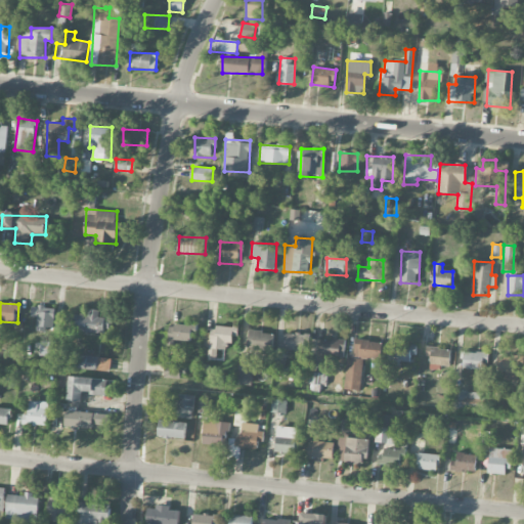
[(58,330),(58,308),(32,307),(32,317),(37,317),(37,329),(58,330)]
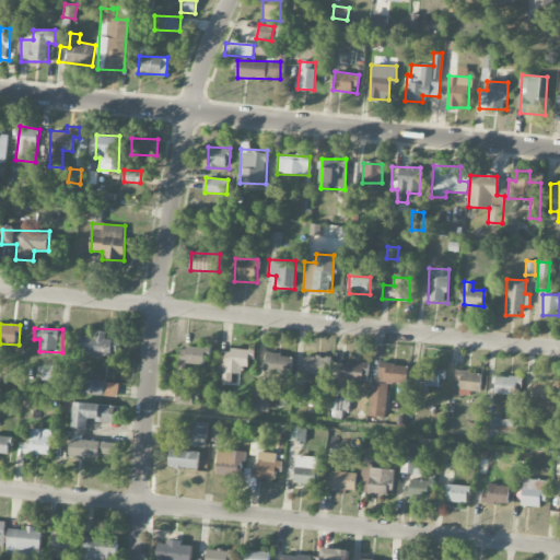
[(81,337),(81,354),(117,356),(118,340),(106,340),(106,331),(96,330),(95,337),(81,337)]
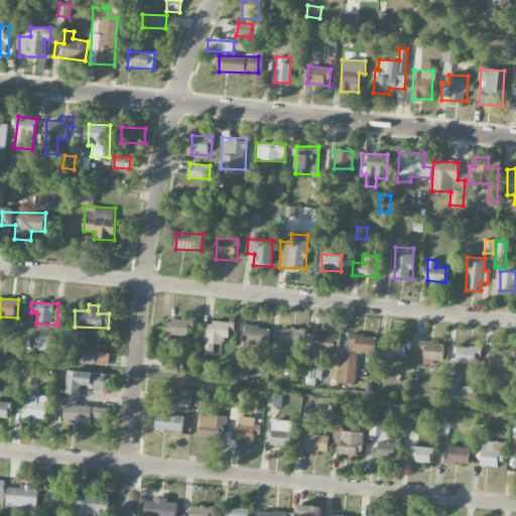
[(187,338),(188,329),(194,329),(194,320),(167,319),(166,336),(187,338)]
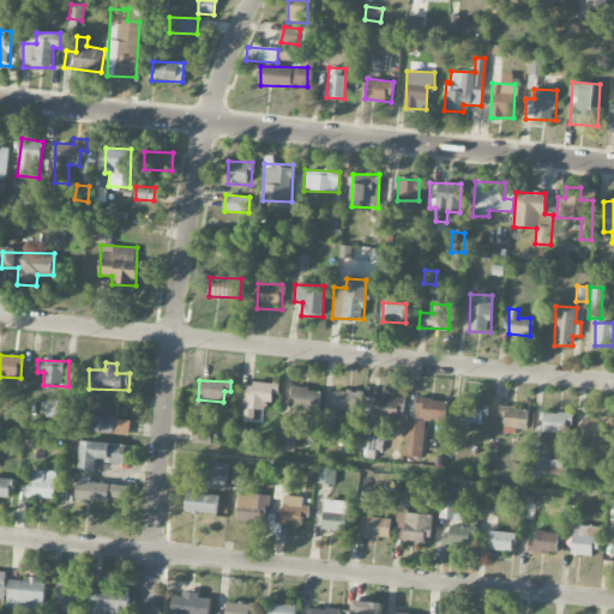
[(265,410),(265,402),(276,403),(276,384),(248,383),(247,409),(265,410)]
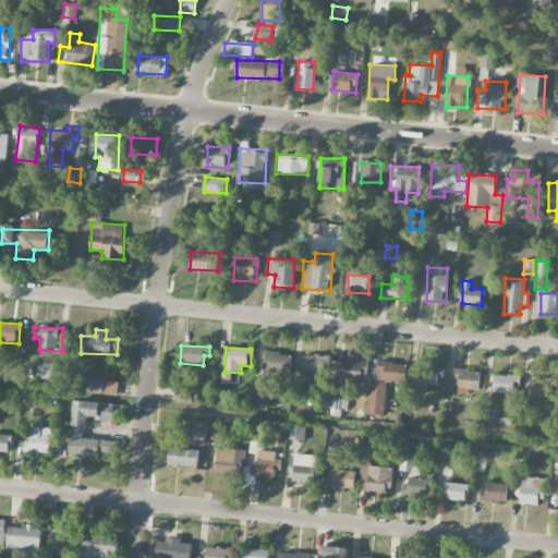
[(292,353),(265,352),(264,375),(291,376),(292,353)]
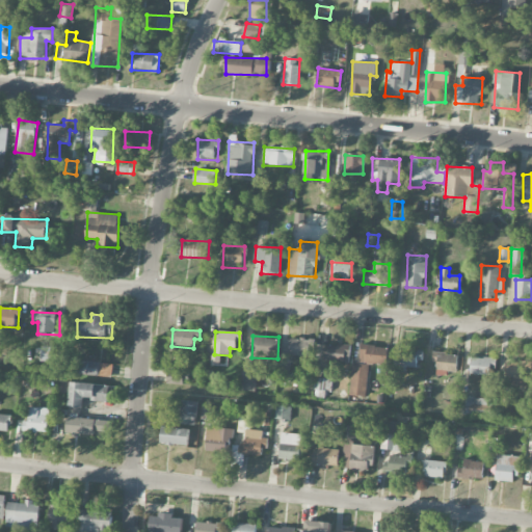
[(289,355),(310,356),(311,339),(289,338),(289,355)]
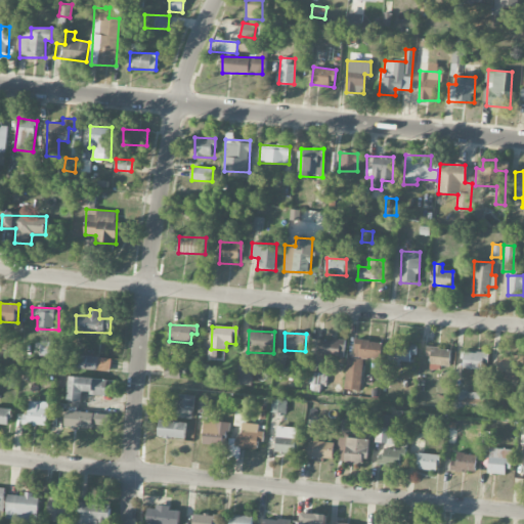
[(312,355),(344,356),(345,340),(312,339),(312,355)]
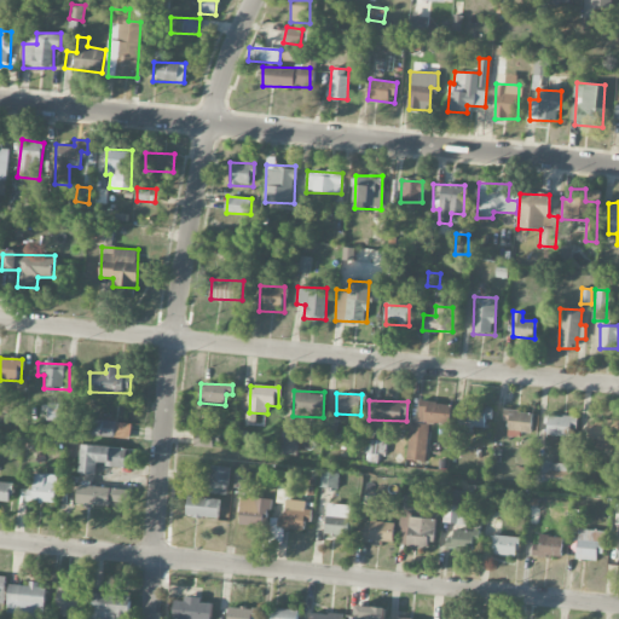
[(451,424),(452,404),(420,401),(418,422),(451,424)]
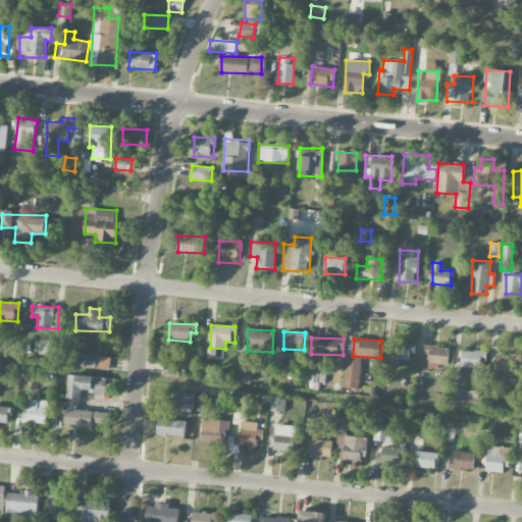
[(387,344),(386,360),(412,361),(413,344),(387,344)]
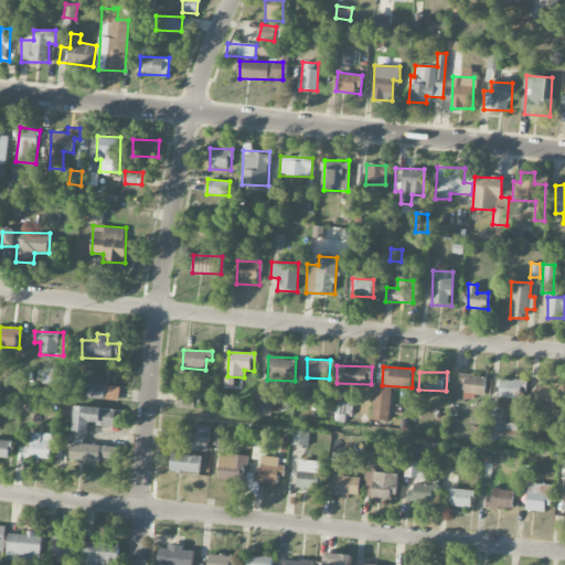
[(464,398),(476,398),(477,395),(486,395),(487,375),(460,374),(459,385),(464,385),(464,398)]
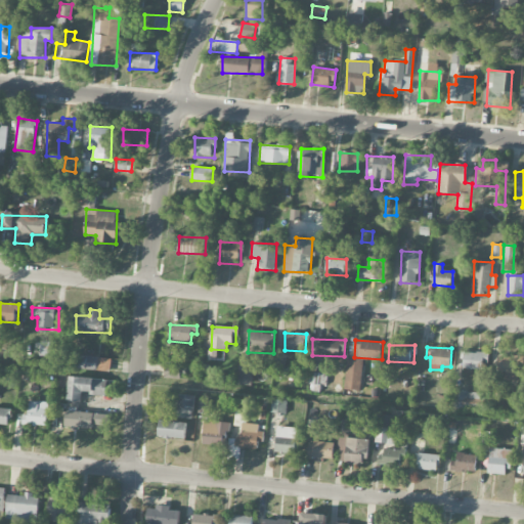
[(464,352),(463,368),(486,369),(486,353),(464,352)]
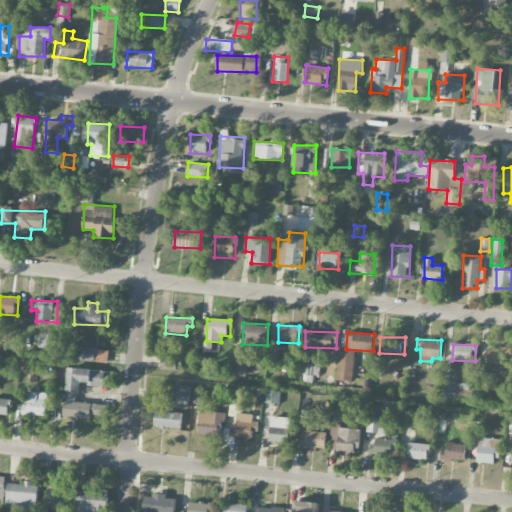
[(95,348),(74,347),(74,360),(95,361),(95,348)]
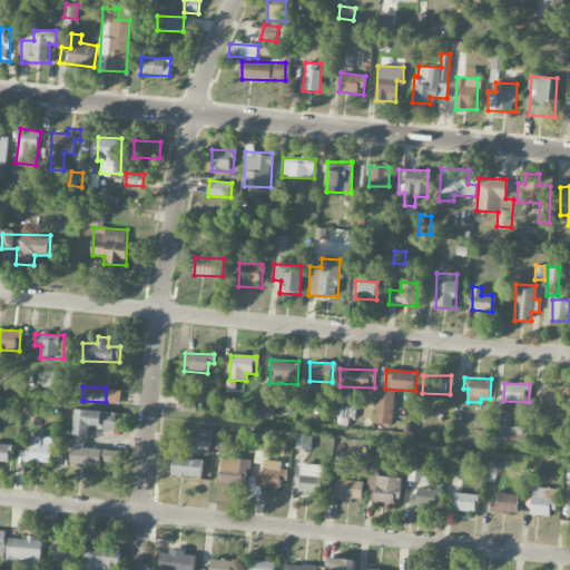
[(550,405),(549,413),(563,414),(564,387),(543,386),(542,404),(550,405)]
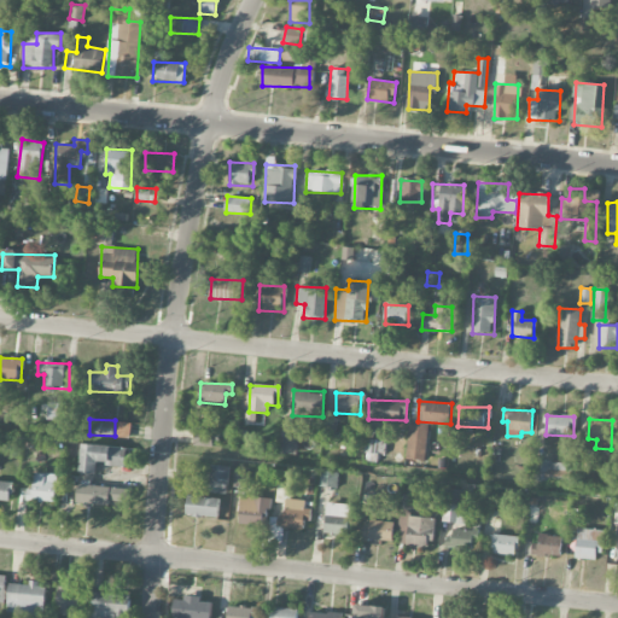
[(407,460),(426,460),(427,423),(408,423),(407,460)]
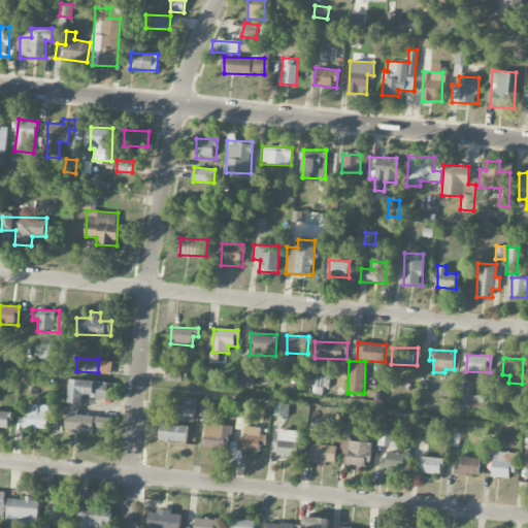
[(184,383),(186,368),(167,366),(165,381),(184,383)]
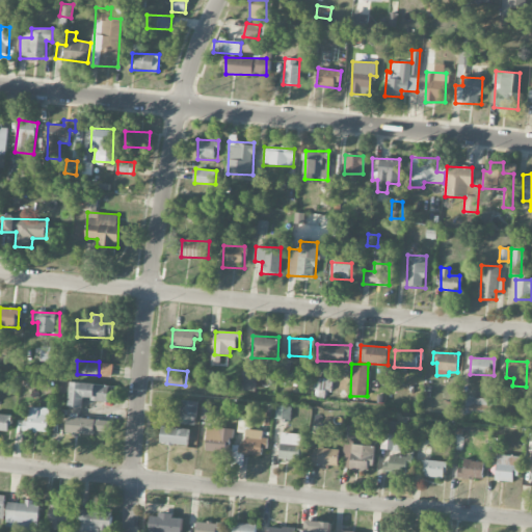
[(257,370),(241,370),(241,391),(256,391),(257,370)]
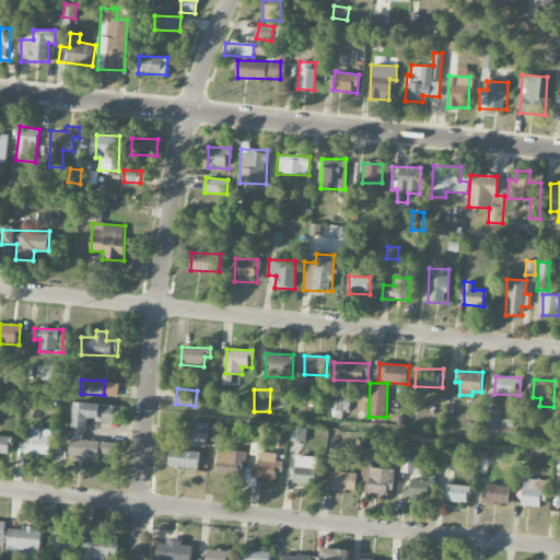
[(341,417),(341,411),(350,411),(350,398),(331,398),(330,417),(341,417)]
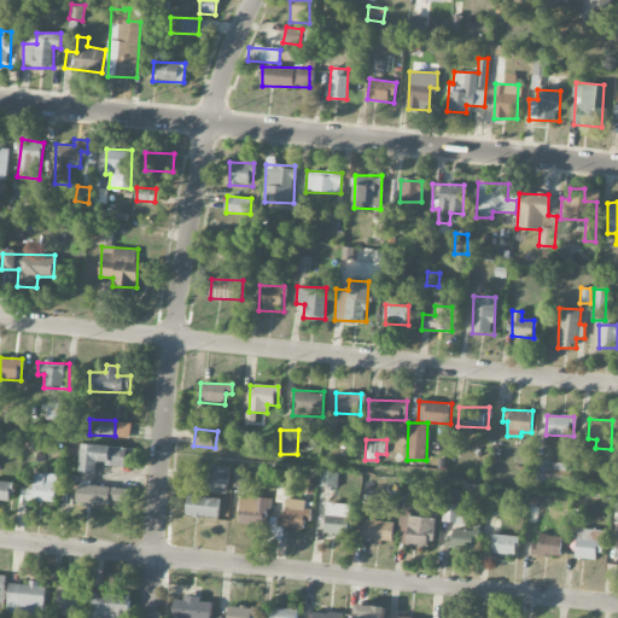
[(126,466),(127,447),(81,444),(80,473),(97,473),(98,465),(126,466)]
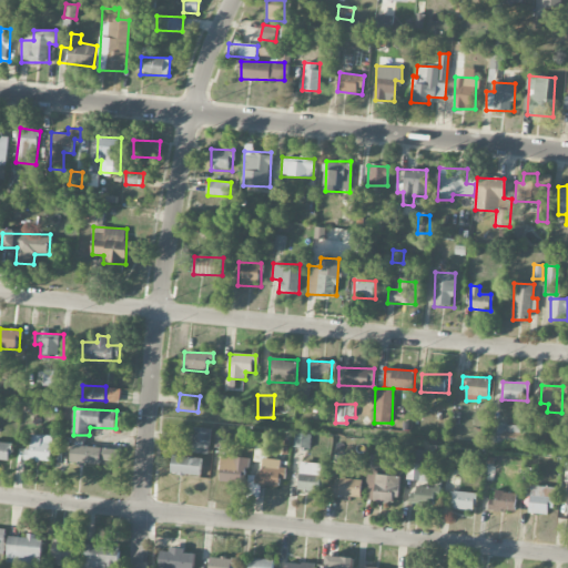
[(490,443),(524,444),(525,425),(492,424),(490,443)]
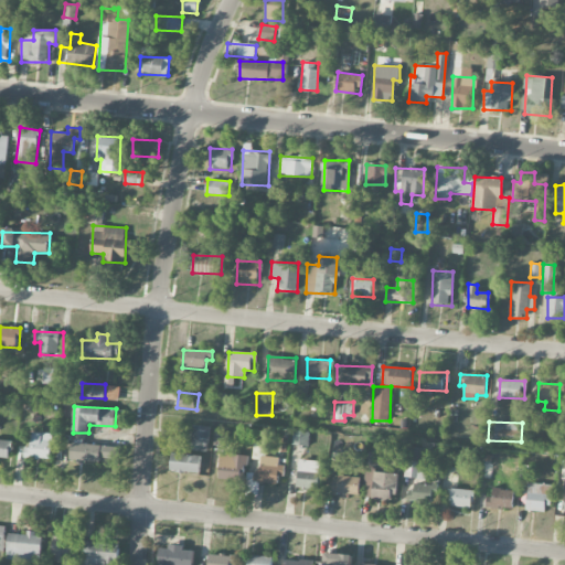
[(209,451),(210,426),(192,425),(191,450),(209,451)]
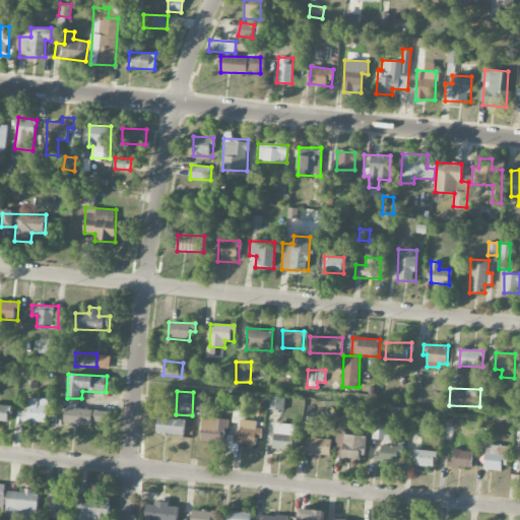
[(207,410),(207,398),(197,397),(197,410),(207,410)]
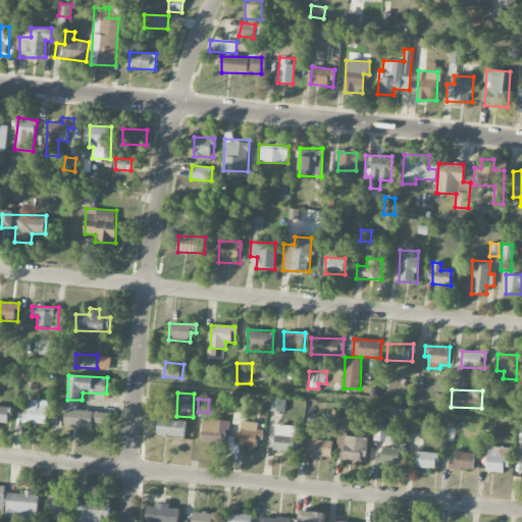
[(285,399),(270,399),(269,412),(285,412),(285,399)]
